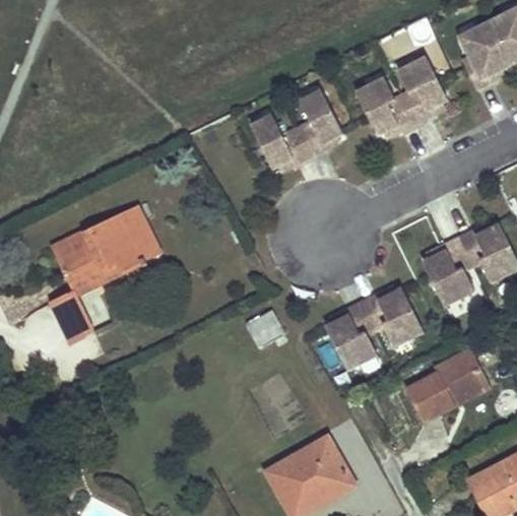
[(516,5),(459,35),(469,54),(461,59),(474,85),(490,78),(488,71),(505,63),(515,58),(516,57),(516,5)]
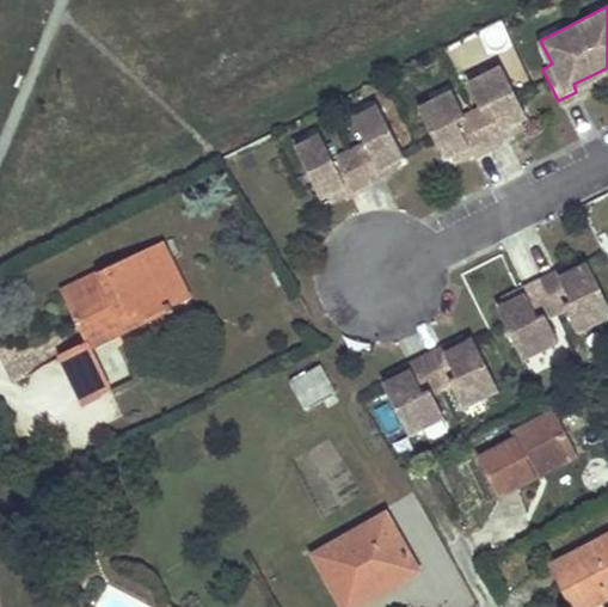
[(417,106),(441,155),(447,152),(465,143),(468,149),(503,132),(499,126),(517,117),(524,114),(499,65),(474,77),(486,102),(454,117),(442,93),(417,106)]
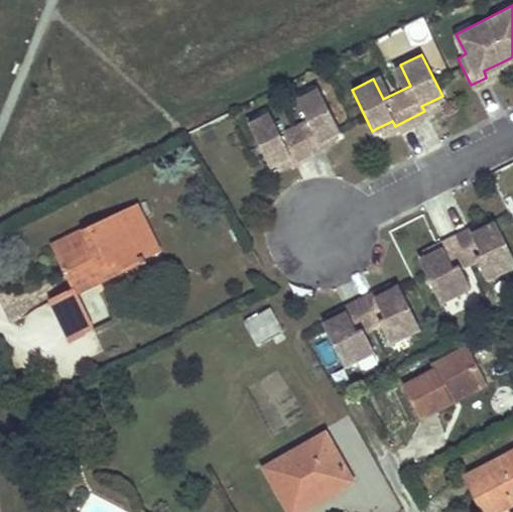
[(484,71),(486,78),(503,69),(501,62),(484,71)]
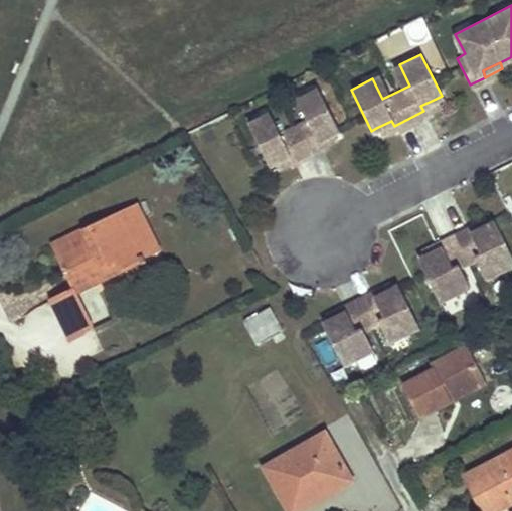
[(248,122),(269,163),(274,161),(288,154),(291,159),(321,144),(318,139),(332,131),(338,129),(317,88),(297,98),(307,118),(279,132),(269,112),(248,122)]
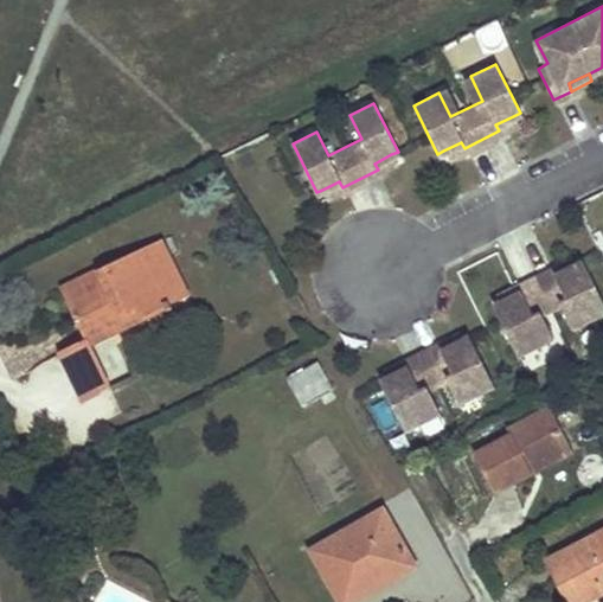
[(495,125),(499,130),(517,122),(513,116),(495,125)]
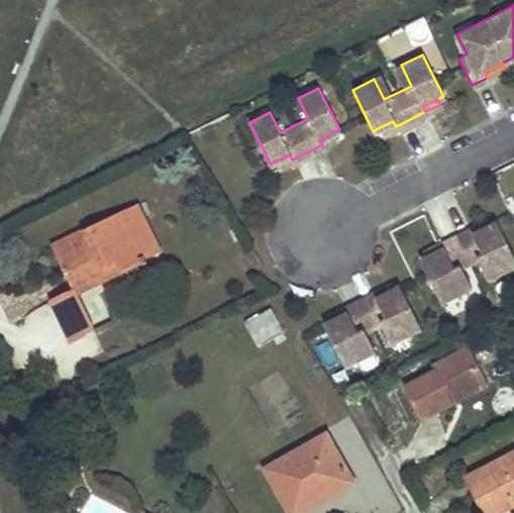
[(381,134),(396,126),(393,121),(378,128),(381,134)]
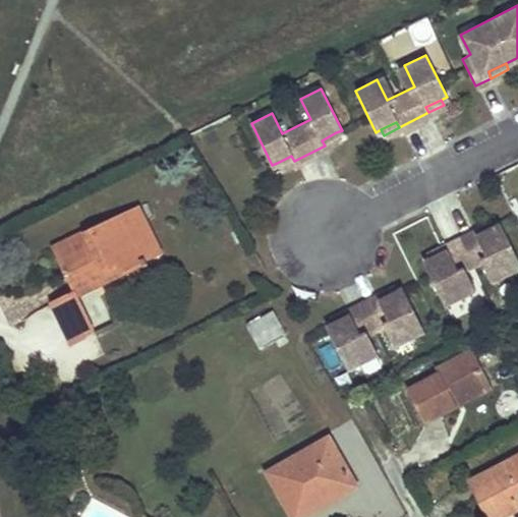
[(322,140),(325,146),(339,138),(336,132),(322,140)]
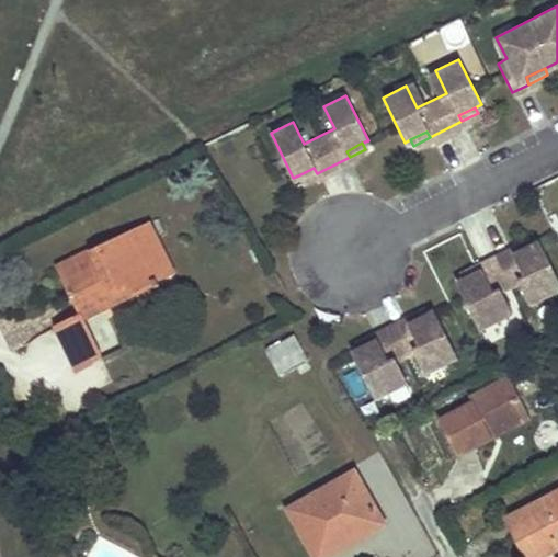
[(302,181),(317,173),(314,168),(298,175),(302,181)]
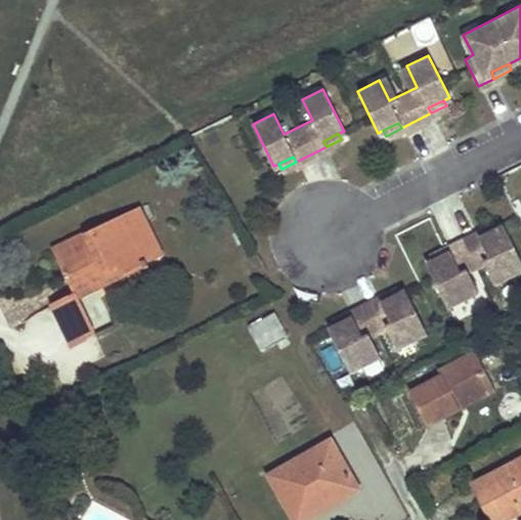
[(138,204),(114,216),(119,228),(144,216),(138,204)]
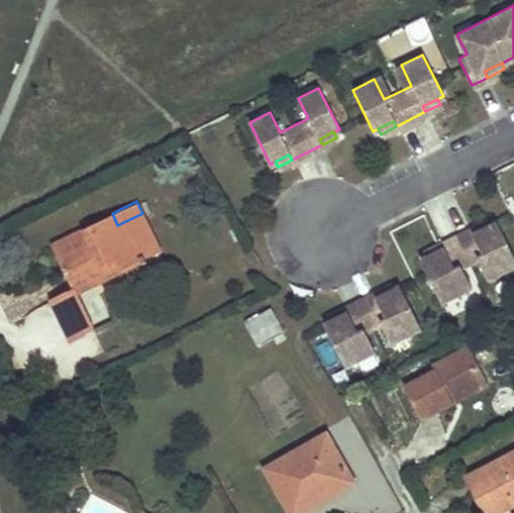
[(155,237),(142,213),(117,225),(112,213),(69,234),(72,240),(55,247),(76,289),(109,272),(104,262),(114,257),(121,266),(141,257),(135,245),(155,237)]
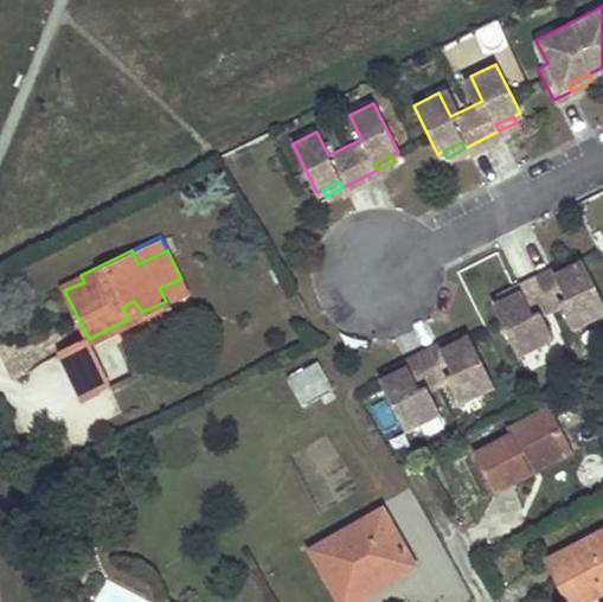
[(571,256),(551,267),(555,273),(575,263),(571,256)]
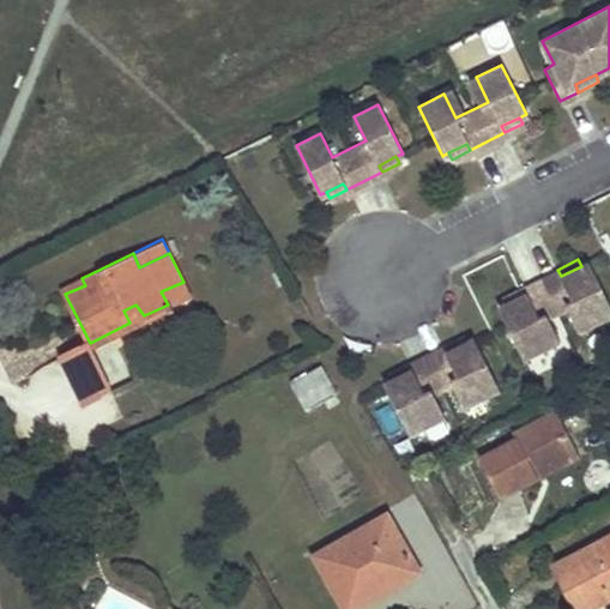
[(497,307),(521,356),(559,338),(547,314),(565,305),(578,329),(609,312),(609,305),(589,261),(581,266),(561,276),(557,270),(521,287),(525,294),(505,303),(497,307)]
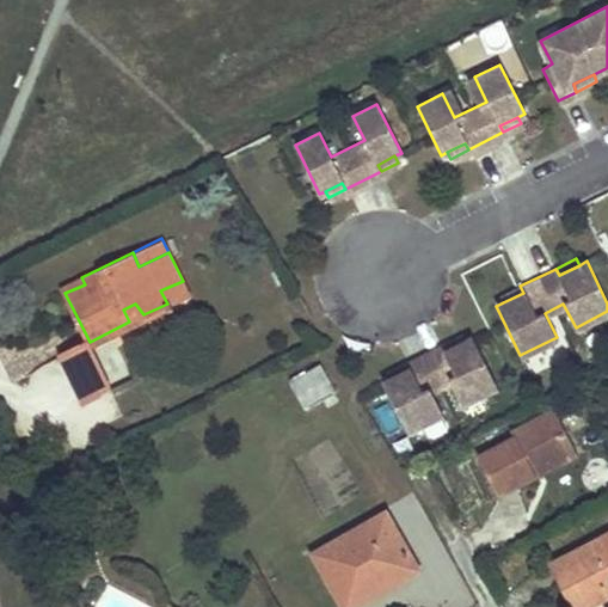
[(183,281),(160,290),(167,304),(189,293),(183,281)]
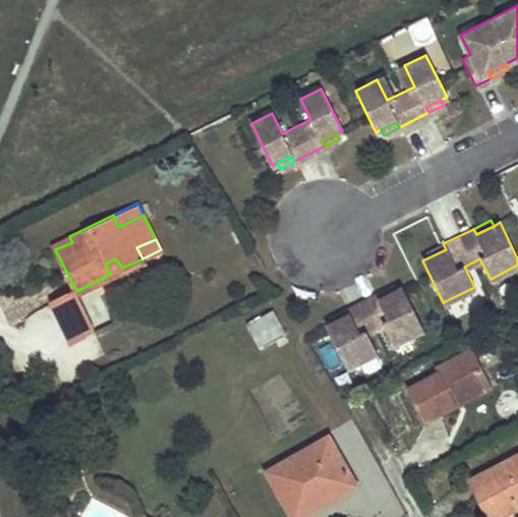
[(446,249),(443,243),(425,252),(428,257),(446,249)]
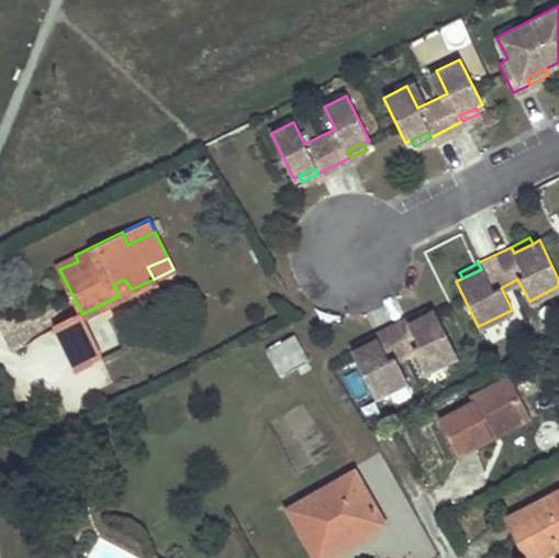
[(124,279),(113,285),(119,296),(132,289),(124,279)]
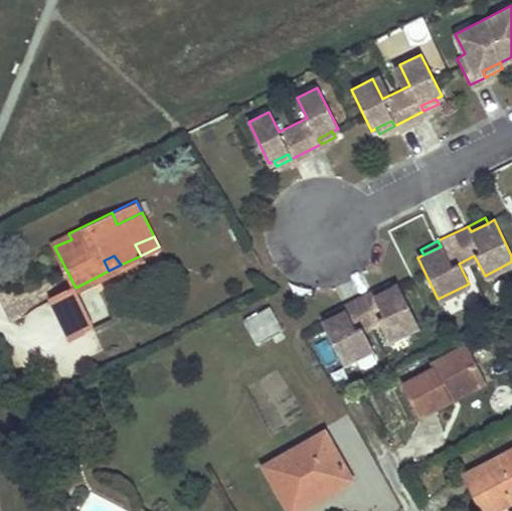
[(388,282),(372,290),(374,295),(391,287),(388,282)]
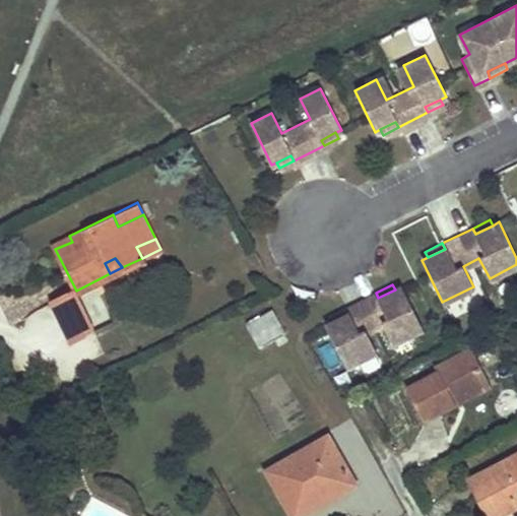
[(324,325),(345,367),(376,351),(366,331),(382,323),(392,343),(422,328),(401,286),(395,289),(378,298),(376,293),(345,308),(347,313),(330,322),(324,325)]
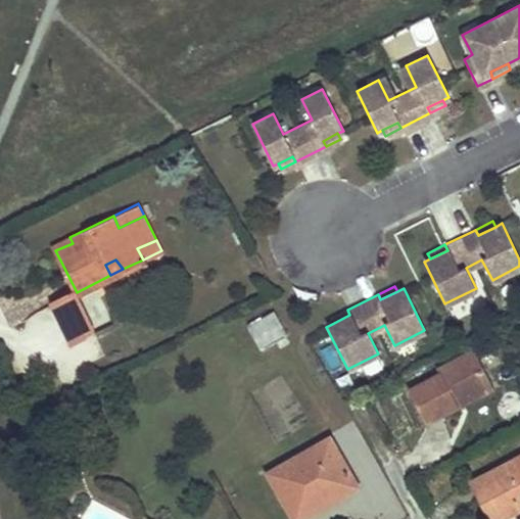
[(349,315),(347,310),(330,318),(332,324),(349,315)]
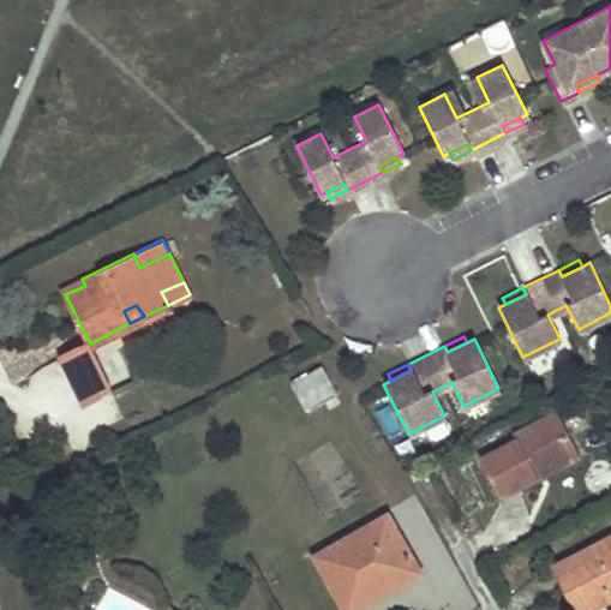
[(334,386),(322,365),(292,382),(304,402),(334,386)]
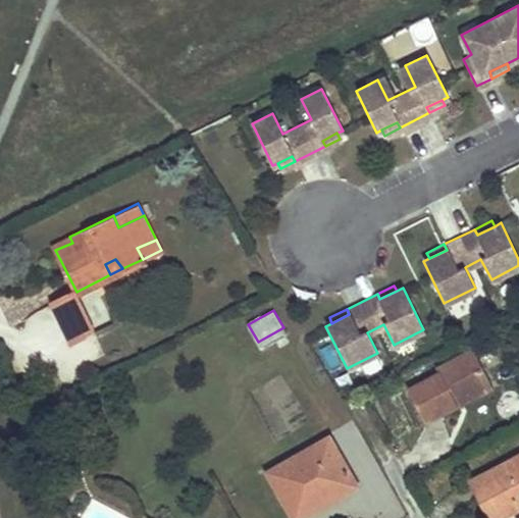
[(436,370),(406,387),(424,421),(455,405),(452,397),(486,379),(471,347),(435,366),(436,370)]
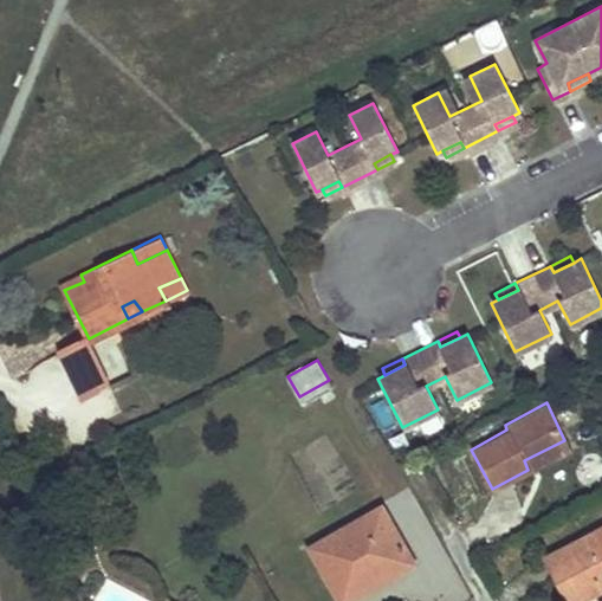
[(564,440),(524,460),(528,470),(569,447),(564,440)]
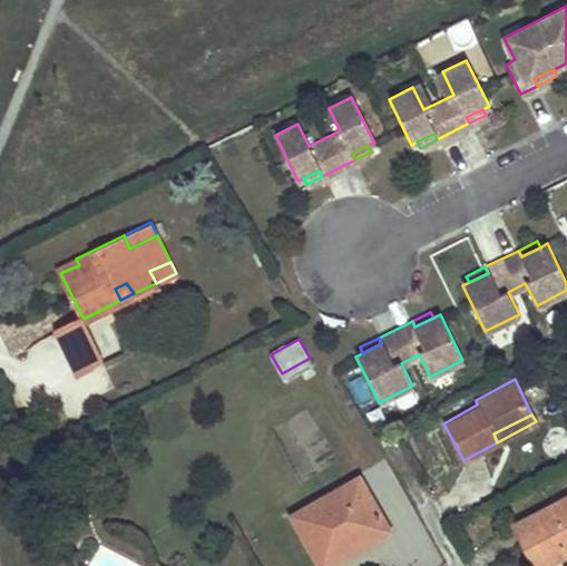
[(385,524),(359,478),(293,514),(323,565),(339,557),(335,550),(385,524)]
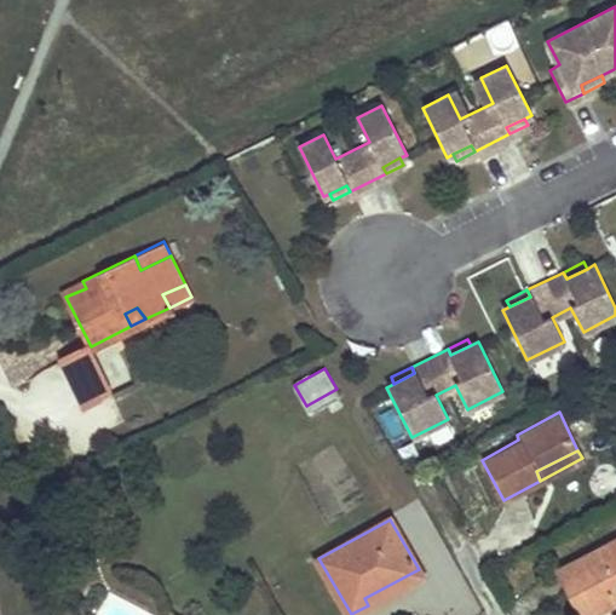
[(615,538),(558,569),(582,614),(589,614),(615,601),(615,538)]
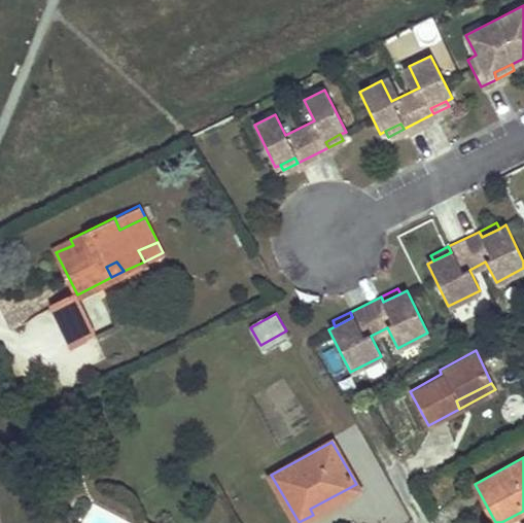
[(356,484),(310,509),(313,515),(359,489),(356,484)]
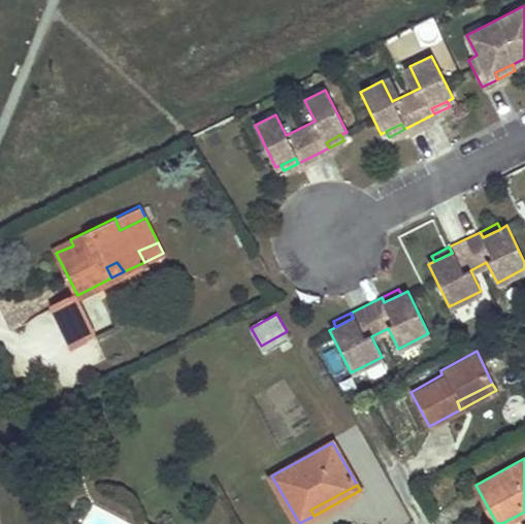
[(117,523),(121,518),(98,505),(87,523),(117,523)]
